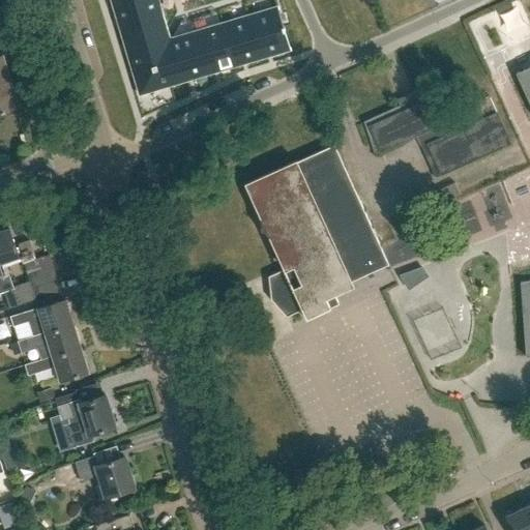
[(157,0),(133,0),(113,6),(120,31),(129,28),(138,26),(146,24),(154,21),(164,19),(157,0)]
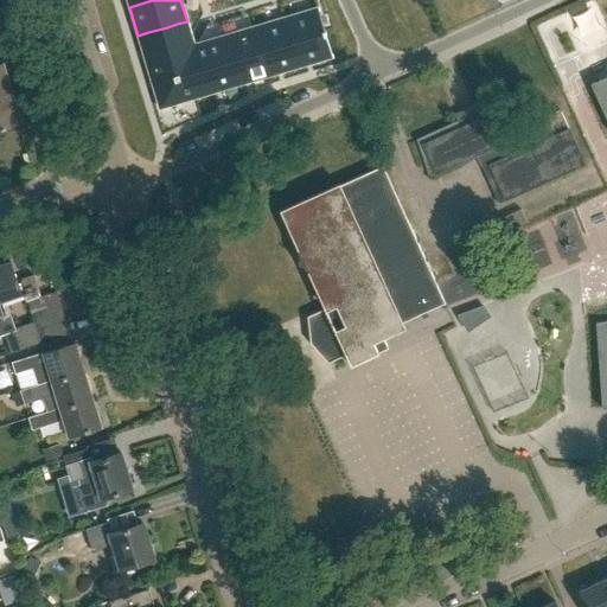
[(318,8),(283,18),(298,68),(332,57),(325,36),(326,36),(325,30),(324,30),(318,8)]
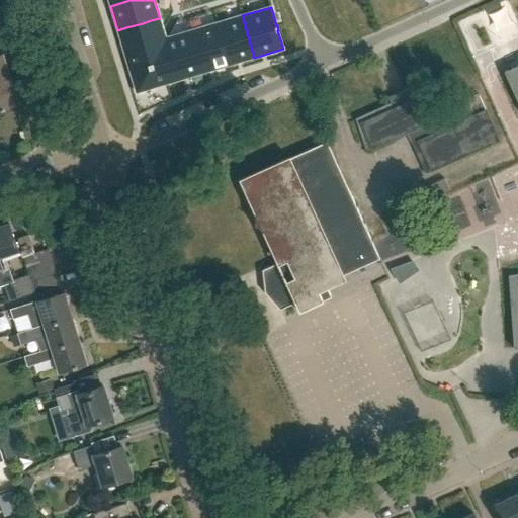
[(242,15),(218,23),(230,65),(254,58),(242,15)]
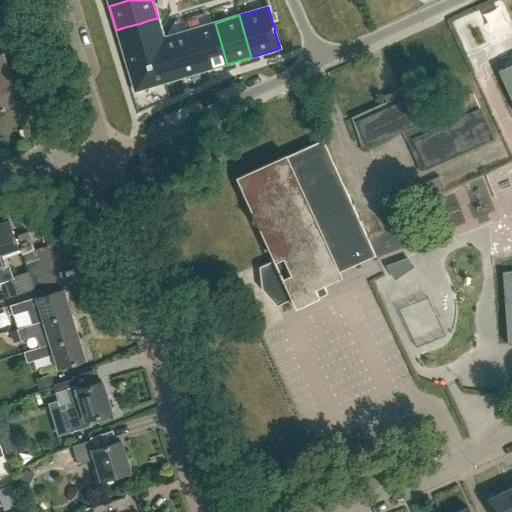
[(158,18),(149,20),(152,33),(162,30),(158,18)]
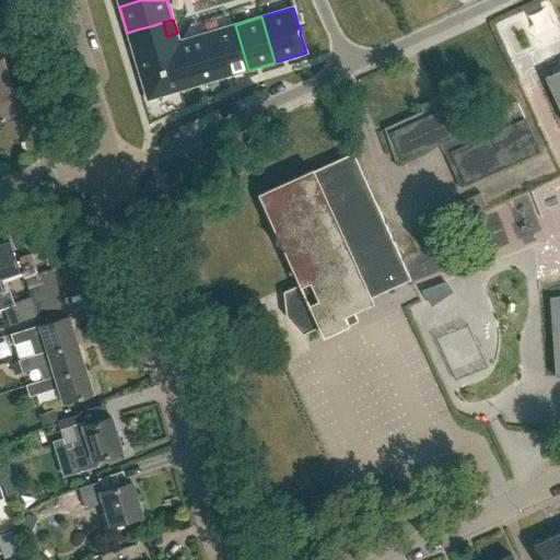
[(163,22),(154,25),(159,38),(166,36),(163,22)]
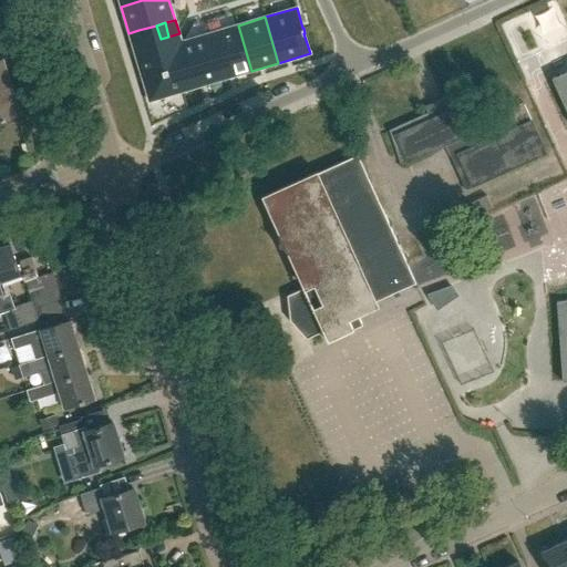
[(156,26),(147,28),(152,42),(161,39),(156,26)]
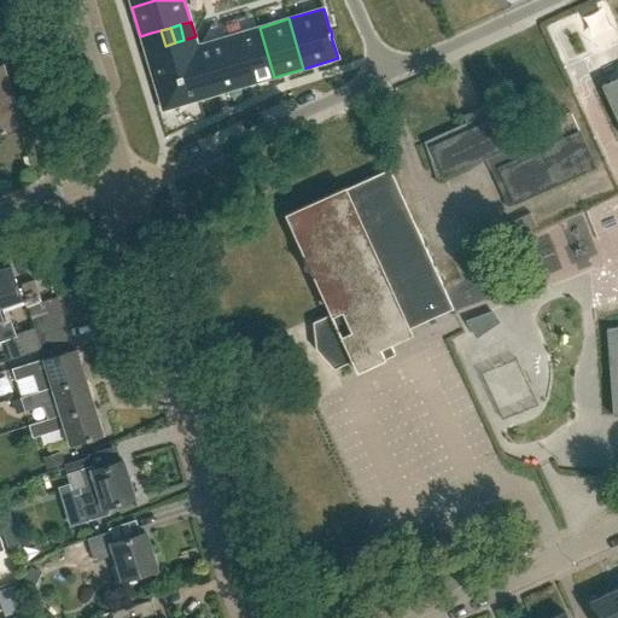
[(260,28),(226,38),(242,87),(274,77),(260,28)]
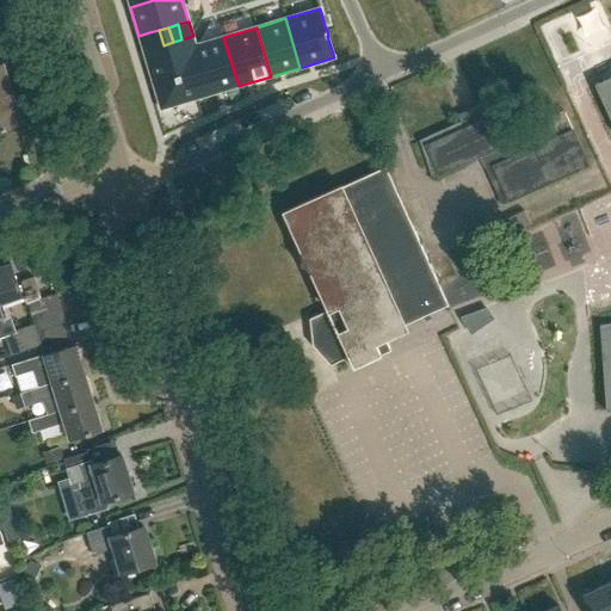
[(159,30),(149,32),(154,48),(164,45),(159,30)]
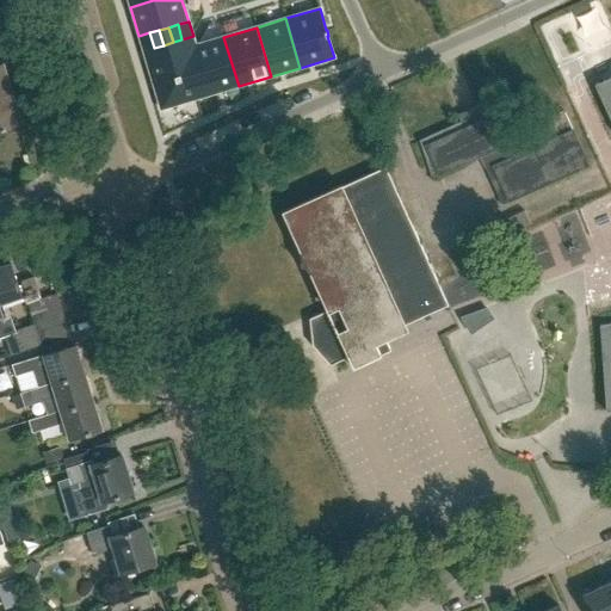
[(149,32),(139,36),(143,51),(154,48),(149,32)]
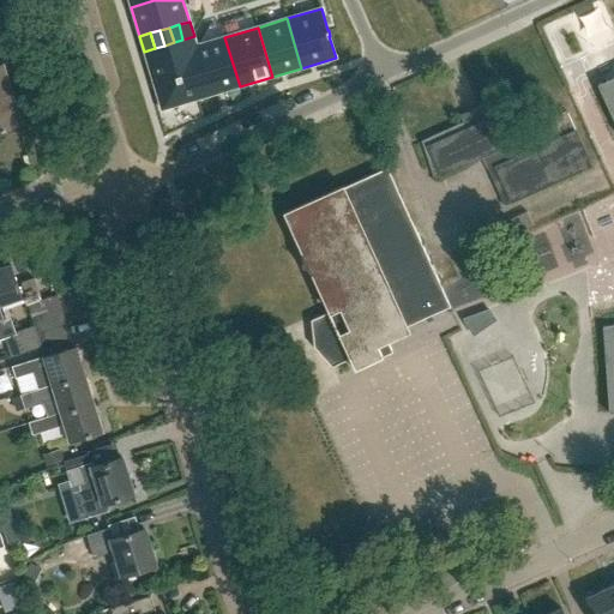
[(155,48),(144,52),(146,60),(162,109),(190,102),(175,52),(182,49),(196,46),(197,46),(194,36),(182,40),(174,42),(164,46),(155,48)]
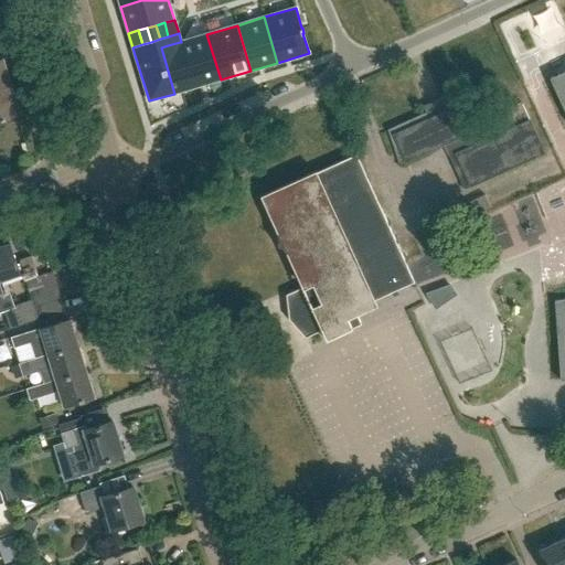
[(181,42),(180,42),(183,52),(185,61),(188,70),(191,77),(193,87),(221,80),(206,34),(181,42)]
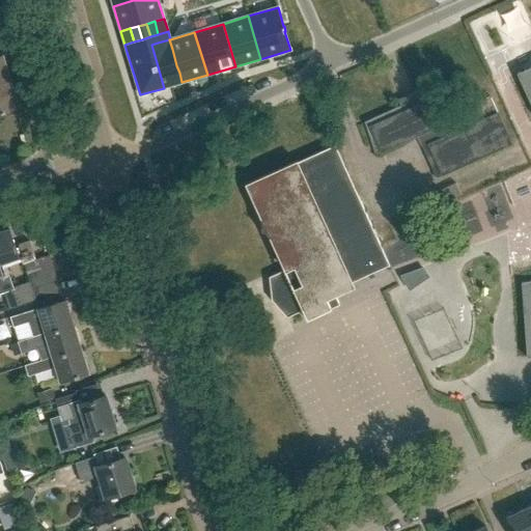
[(169,39),(158,43),(160,53),(172,49),(169,39)]
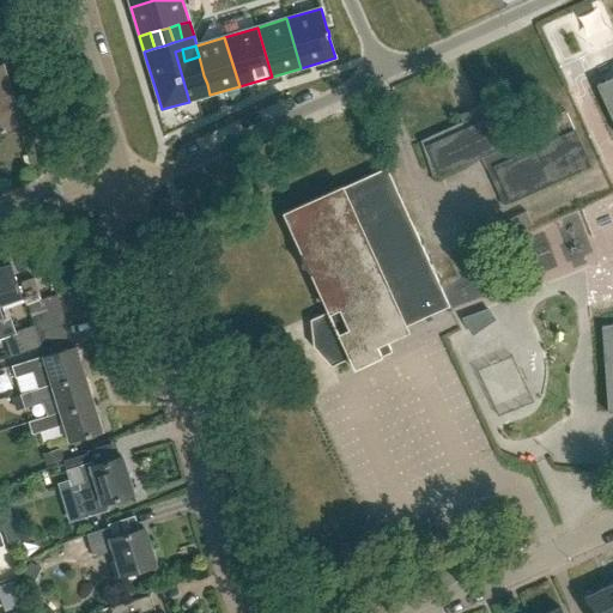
[(182,49),(175,52),(189,102),(196,99),(193,89),(190,79),(188,70),(184,61),(182,49)]
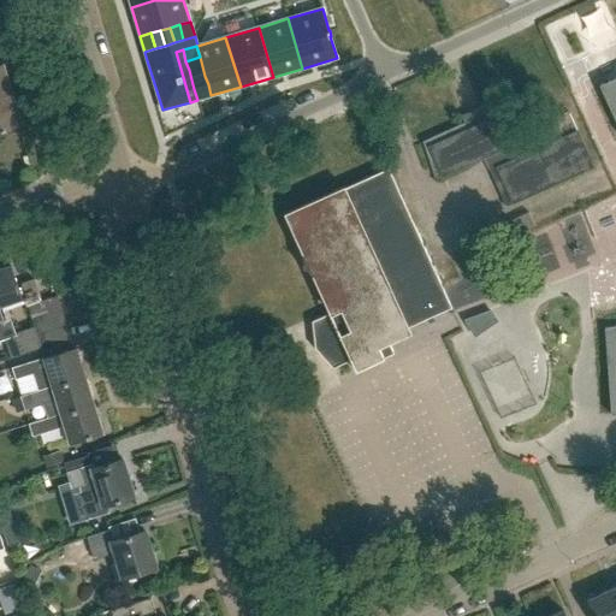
[(200,57),(185,61),(189,70),(202,66),(200,57)]
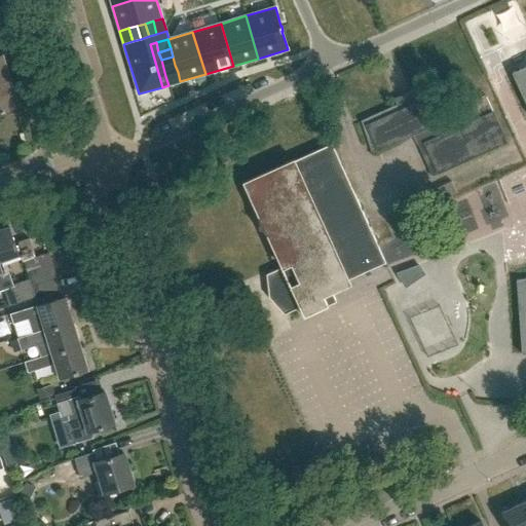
[(0,83),(10,80),(2,54),(0,54),(0,83)]
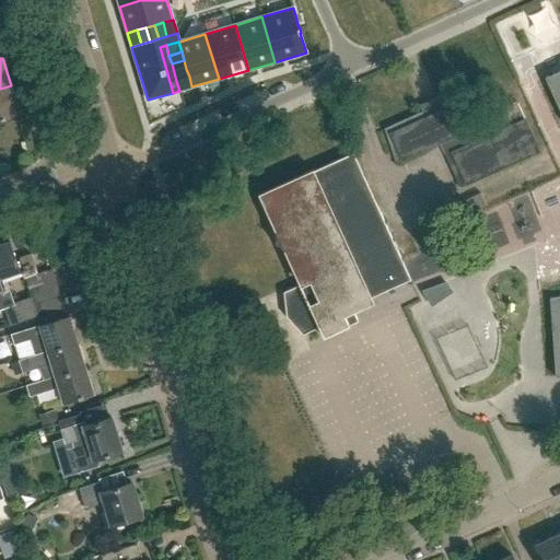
[(184,60),(172,63),(174,72),(186,69),(184,60)]
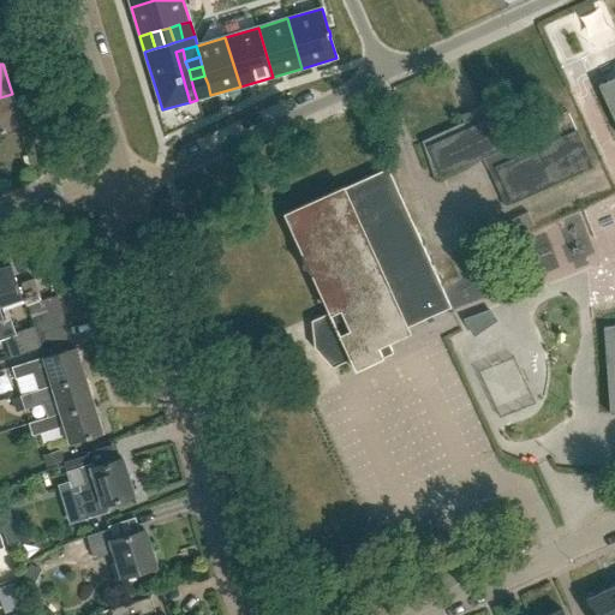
[(204,76),(191,79),(193,89),(208,84),(204,76)]
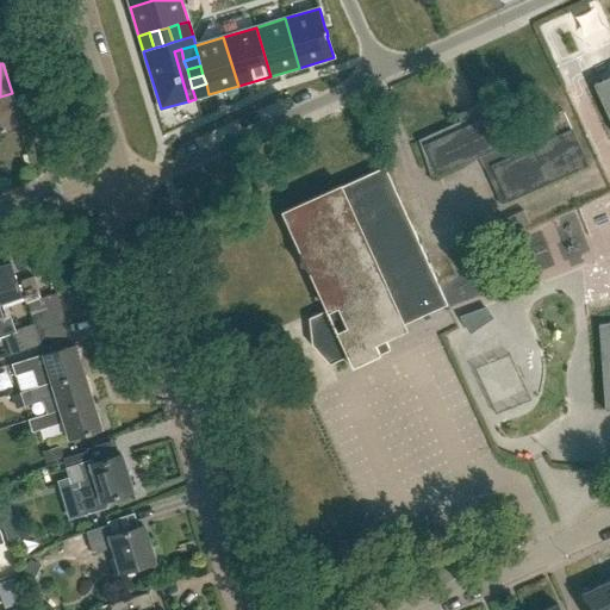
[(609,406),(609,76),(593,85),(595,86),(596,86),(609,116),(609,323),(605,324),(598,324),(605,411),(607,411),(607,408),(609,406)]
